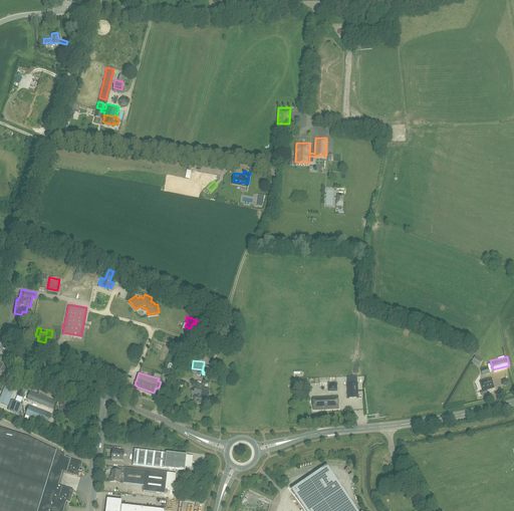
[(480,389),(482,393),(488,392),(487,387),(494,385),(491,374),(480,377),(483,388),(480,389)]
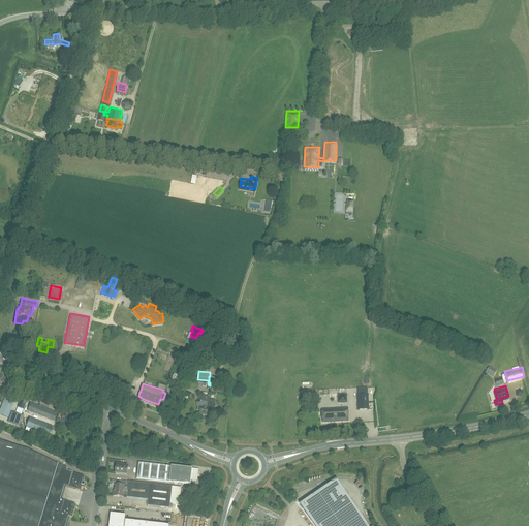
[(0,407),(0,411),(8,414),(16,396),(6,392),(0,407)]
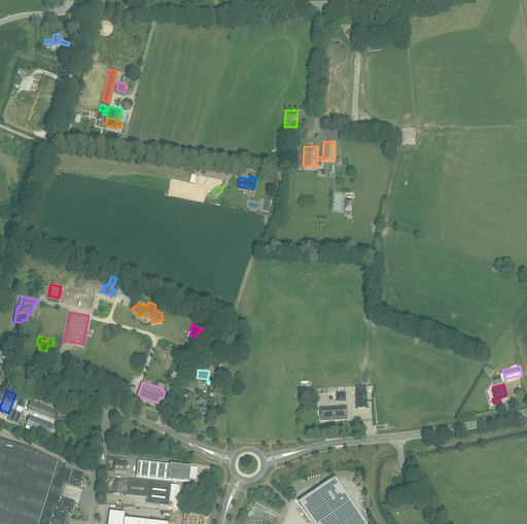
[(18,403),(23,405),(27,396),(26,396),(28,392),(22,390),(21,394),(21,393),(18,403)]
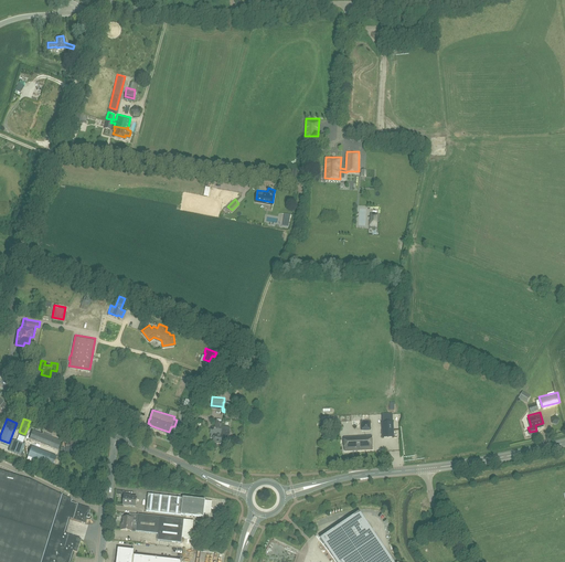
[(393,434),(393,419),(392,419),(383,420),(382,420),(383,434),(393,434)]
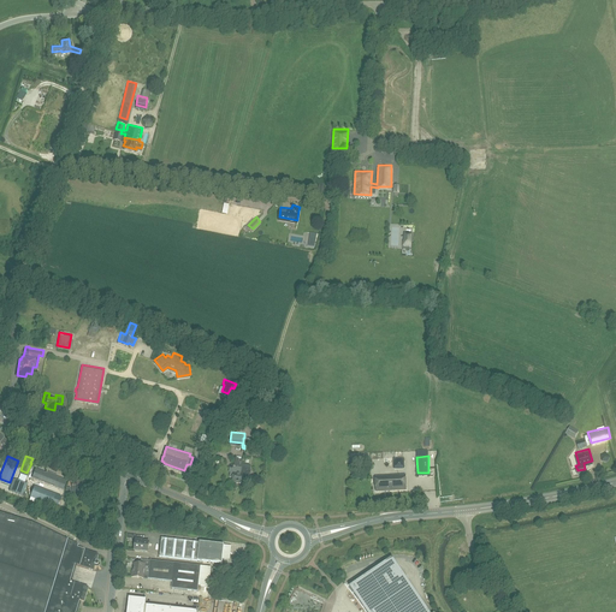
[(240,475),(241,471),(242,464),(237,464),(232,463),(230,462),(229,469),(230,469),(229,474),(232,475),(231,479),(236,480),(237,475),(240,475)]
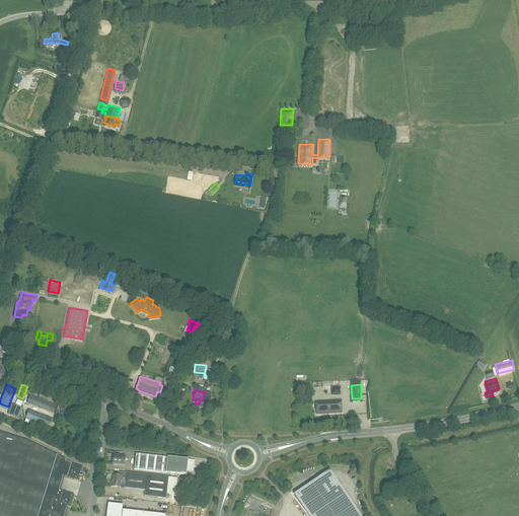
[(200,400),(199,404),(205,406),(206,402),(208,403),(209,399),(210,399),(212,393),(204,391),(203,397),(202,400),(200,400)]
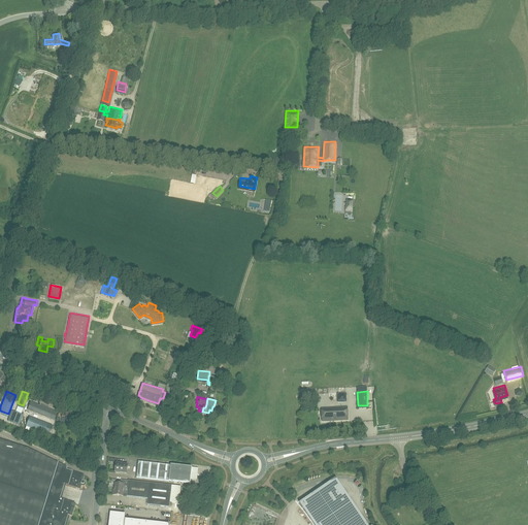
[(28,407),(37,411),(39,412),(51,417),(54,418),(57,411),(47,406),(48,405),(39,402),(39,403),(30,400),(28,407)]
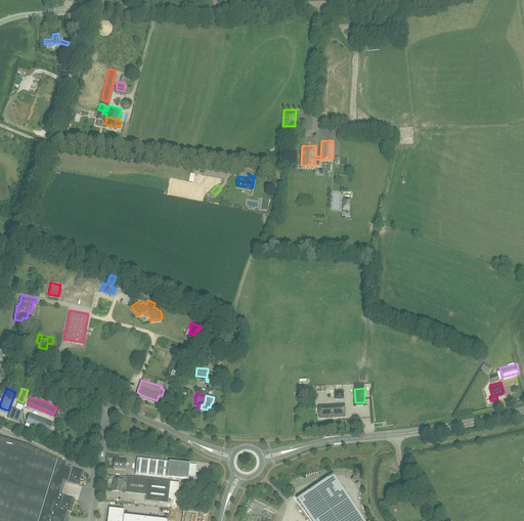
[(329,416),(329,415),(345,414),(345,401),(319,403),(319,416),(326,415),(326,416),(329,416)]
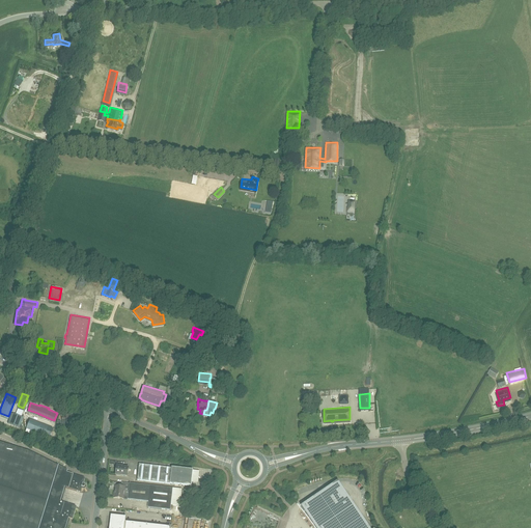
[(10,414),(7,420),(19,424),(23,414),(15,411),(12,415),(10,414)]
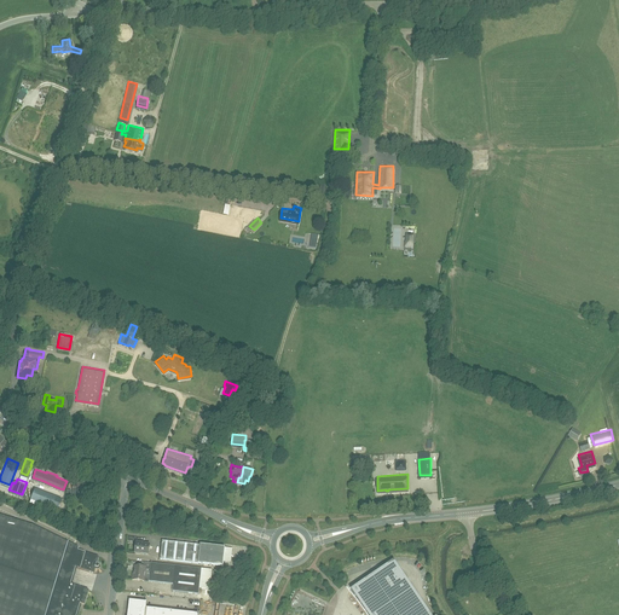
[(79,493),(86,492),(84,480),(76,481),(76,482),(71,483),(74,497),(79,497),(79,493)]
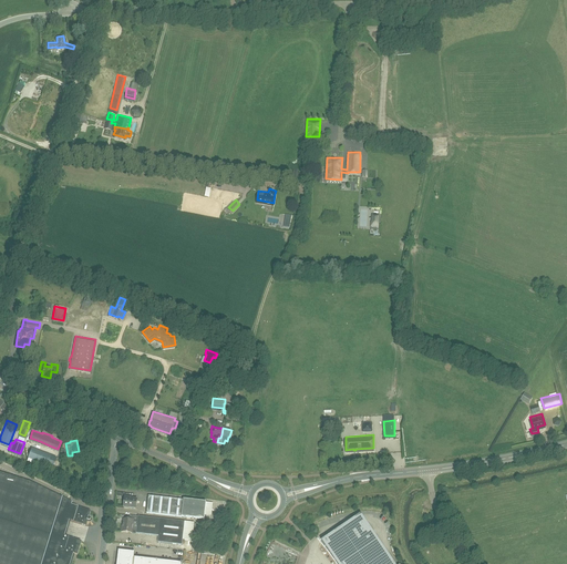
[(28,457),(52,467),(57,455),(32,445),(28,457)]
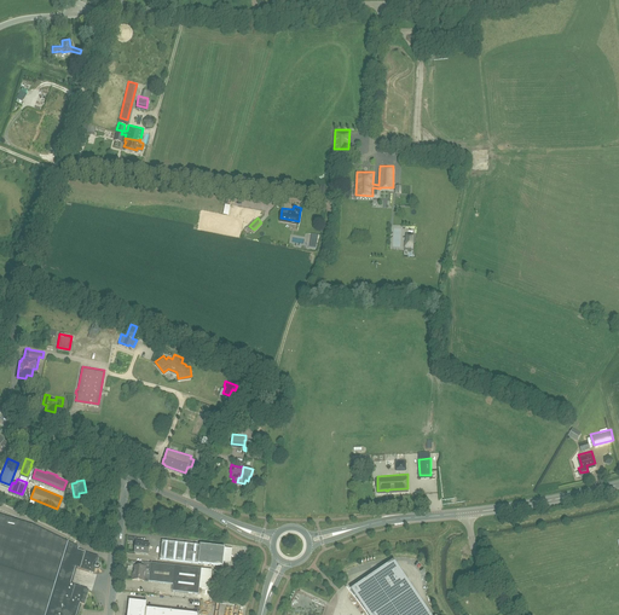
[(0,614),(76,614),(81,603),(79,602),(80,599),(84,602),(96,564),(97,564),(98,564),(99,564),(99,563),(99,562),(98,562),(98,561),(97,561),(99,553),(77,547),(79,544),(77,544),(35,523),(0,512),(0,614)]
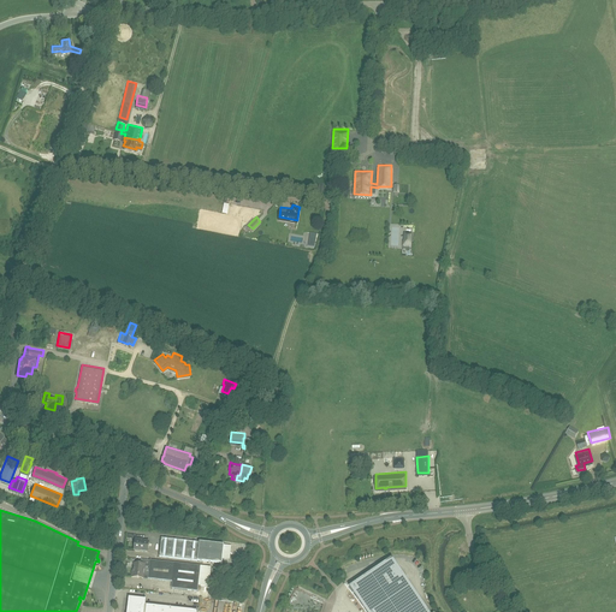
[(225,542),(161,535),(159,553),(221,560),(223,556),(230,557),(231,542),(225,542)]
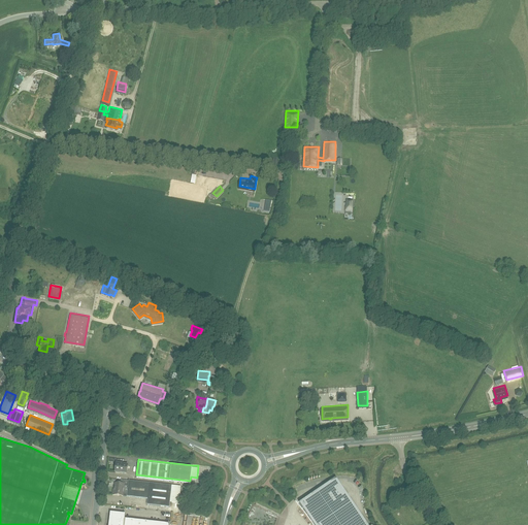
[(127,471),(128,462),(124,462),(124,461),(117,460),(116,469),(127,471)]
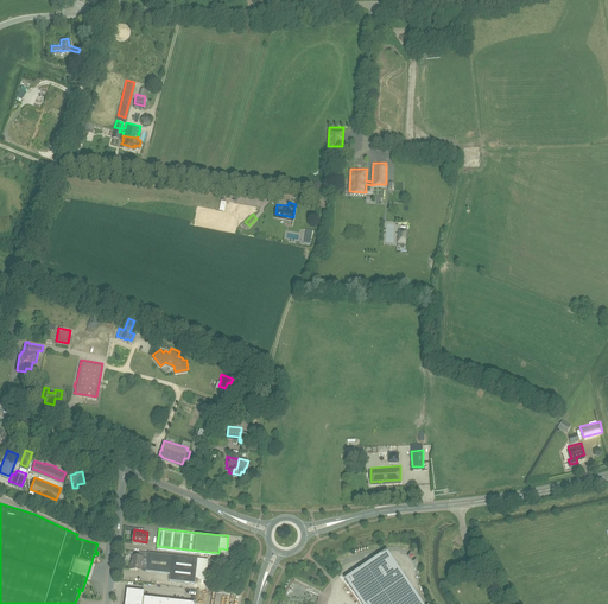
[(195,580),(196,576),(206,576),(208,557),(140,550),(139,554),(133,553),(132,560),(131,560),(130,566),(141,567),(146,567),(146,568),(170,571),(169,578),(195,580)]
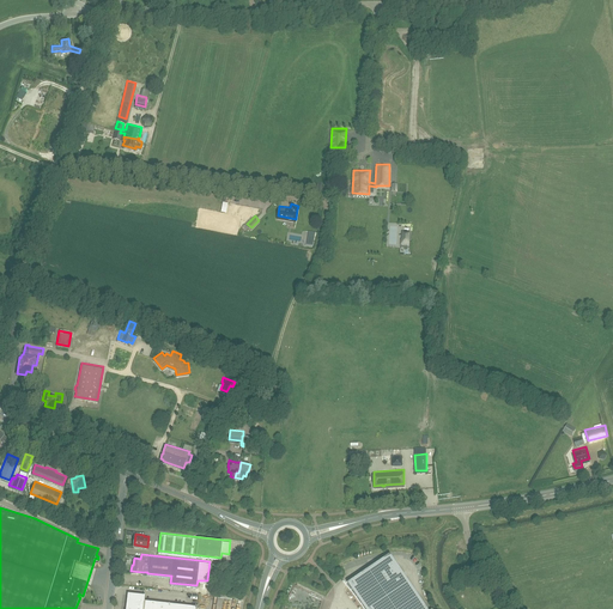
[(347,580),(352,588),(353,588),(358,596),(400,566),(395,559),(376,561),(347,580)]
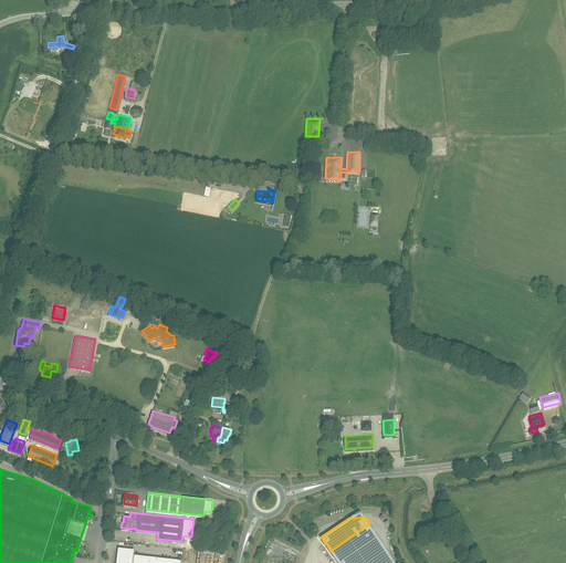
[(339,562),(378,537),(369,523),(331,551),(334,556),(338,562),(339,562)]
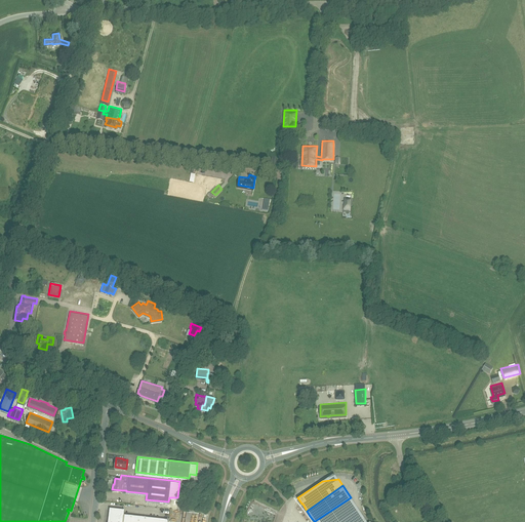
[(351,497),(315,521),(366,521),(367,521),(351,497)]
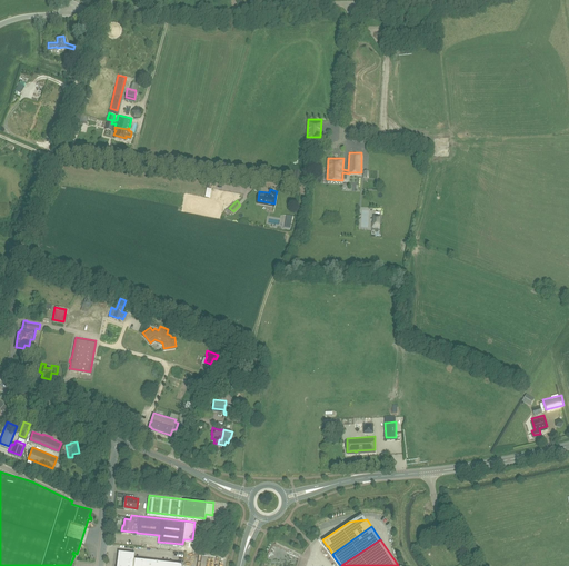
[(118,550),(119,550),(118,558),(135,559),(135,557),(135,552),(118,549),(118,550)]
